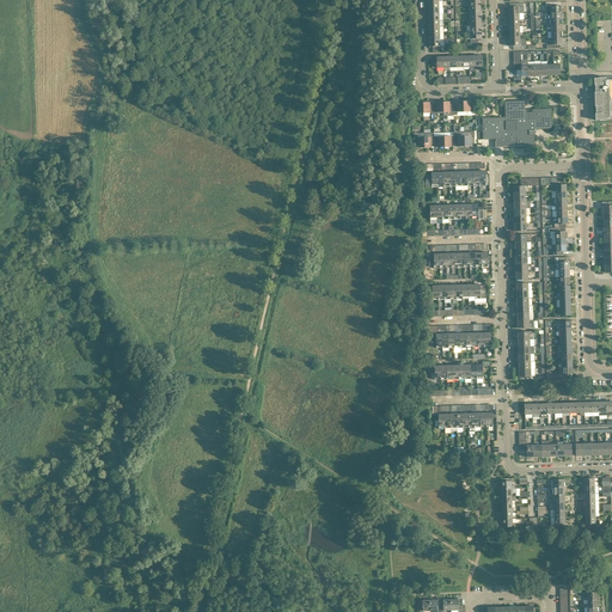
[(546,6),(546,13),(562,12),(561,6),(560,6),(560,2),(545,2),(546,6)]
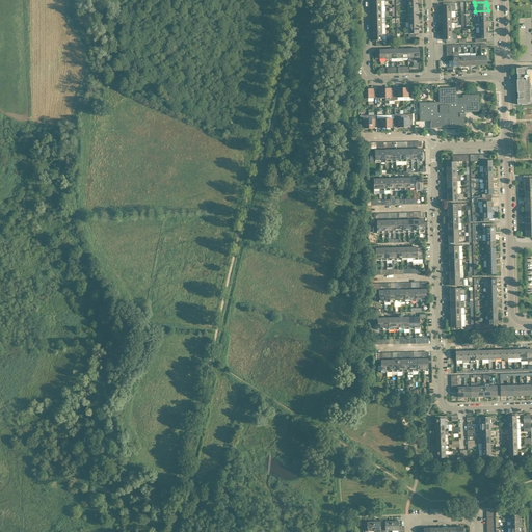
[(443,6),(442,6),(443,12),(451,11),(455,11),(455,3),(443,3),(443,6)]
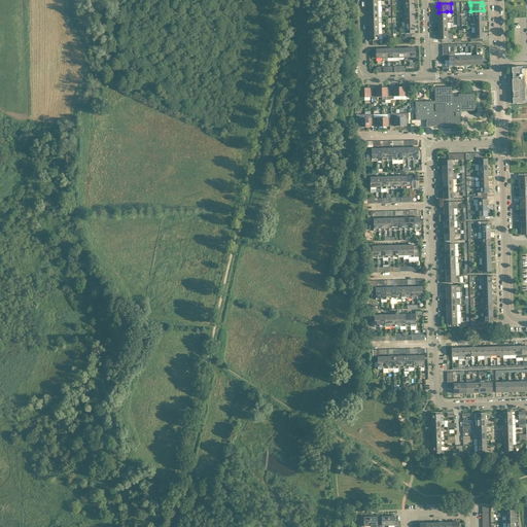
[(415,34),(415,28),(406,28),(406,34),(406,38),(412,38),(412,34),(415,34)]
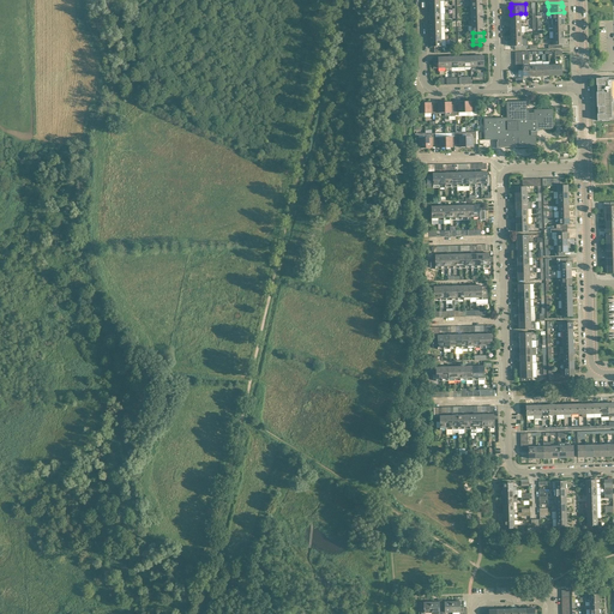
[(564,44),(564,38),(553,38),(554,46),(549,46),(549,49),(563,49),(563,46),(564,44)]
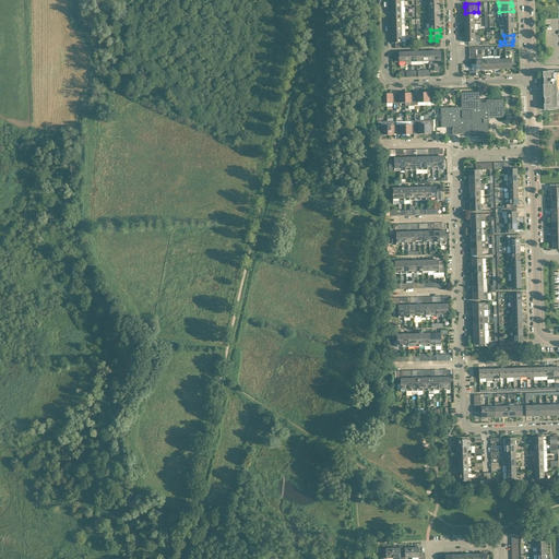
[(477,42),(477,36),(465,36),(465,43),(468,43),(470,46),(479,46),(479,42),(477,42)]
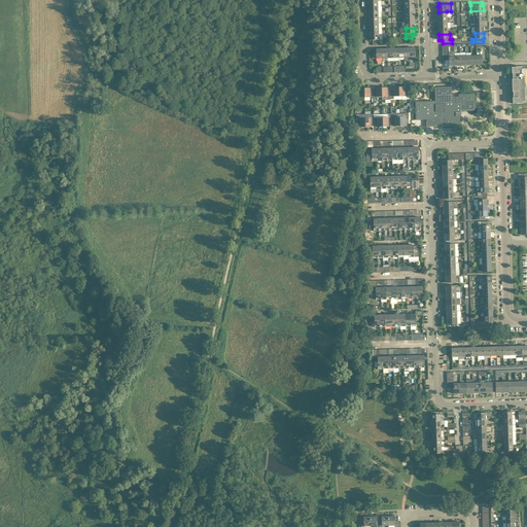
[(382,61),(382,49),(376,49),(376,53),(372,53),(372,59),(376,59),(376,61),(381,61),(382,61)]
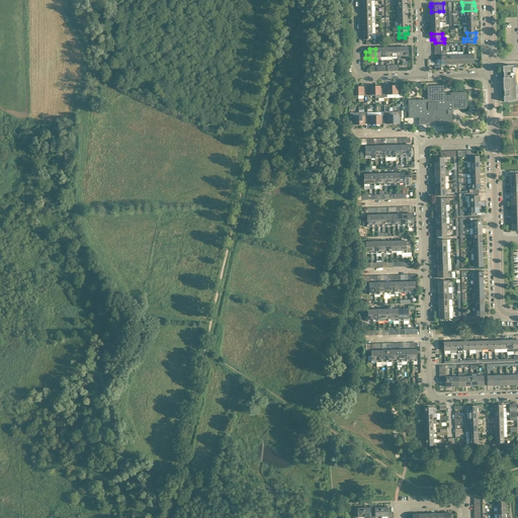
[(514,102),(514,100),(516,100),(515,68),(513,68),(513,66),(506,66),(503,66),(503,72),(504,72),(504,78),(503,78),(504,90),(505,96),(504,96),(504,102),(508,102),(514,102)]
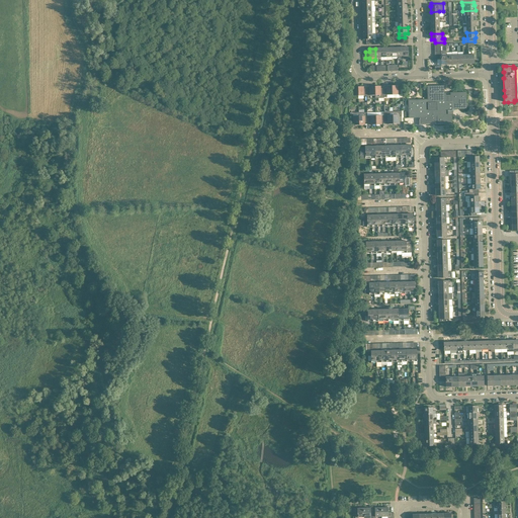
[(375,95),(375,86),(369,86),(369,89),(366,89),(367,96),(370,96),(375,95)]
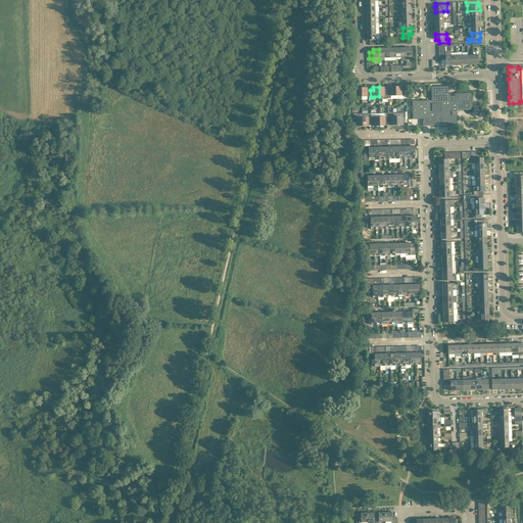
[(384,87),(379,87),(379,96),(379,99),(382,99),(387,99),(387,96),(387,89),(384,89),(384,87)]
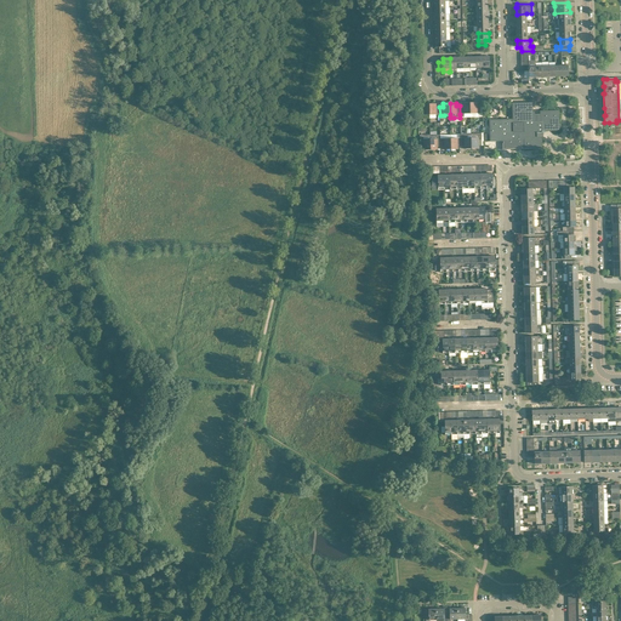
[(471,114),(471,103),(463,103),(463,106),(460,106),(460,114),(465,114),(471,114)]
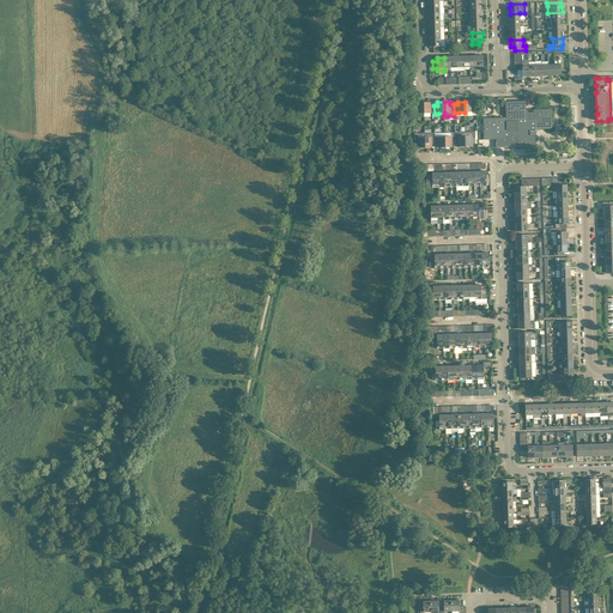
[(474,113),(474,104),(471,104),(471,102),(465,102),(465,113),(465,116),(468,116),(468,113),(474,113)]
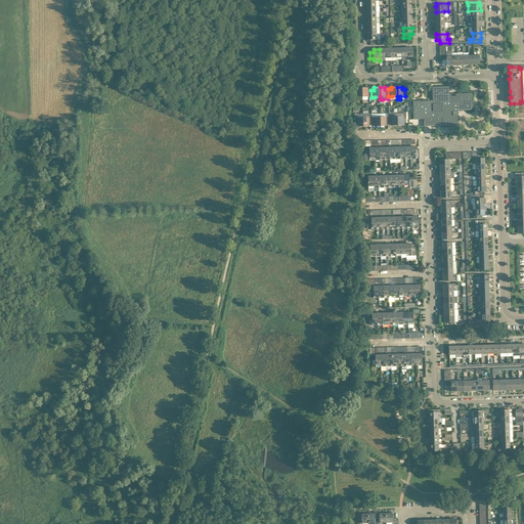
[(413,120),(425,119),(425,127),(457,126),(457,116),(459,116),(459,113),(461,113),(460,111),(472,111),(472,94),(455,94),(455,96),(450,96),(450,94),(449,94),(449,87),(442,87),(432,87),(433,100),(412,101),(413,120)]
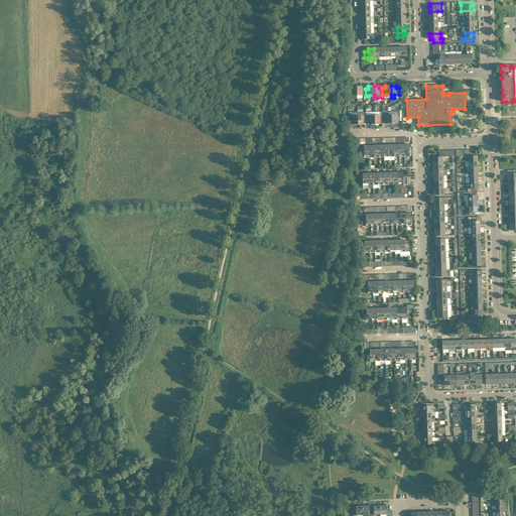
[(351,89),(348,89),(349,96),(354,96),(357,96),(357,87),(351,87),(351,89)]
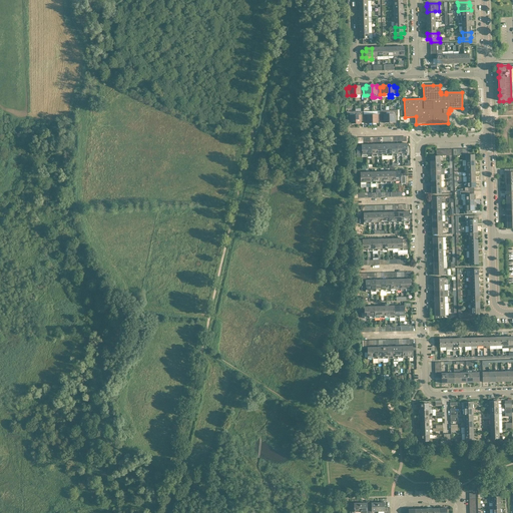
[(364,95),(363,88),(361,88),(360,86),(355,86),(355,95),(360,95),(364,95)]
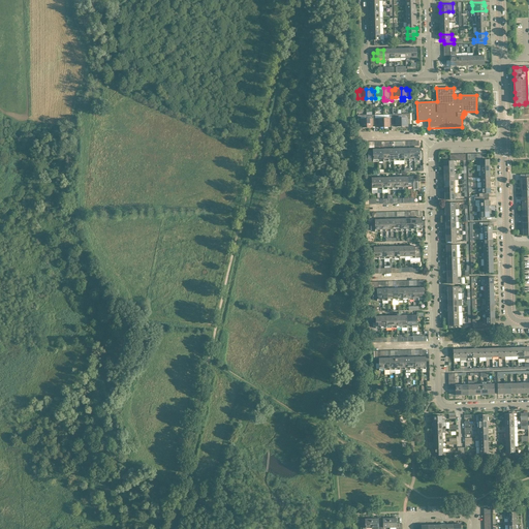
[(402,127),(401,114),(398,114),(393,114),(393,115),(393,118),(393,125),(396,125),(396,127),(402,127)]
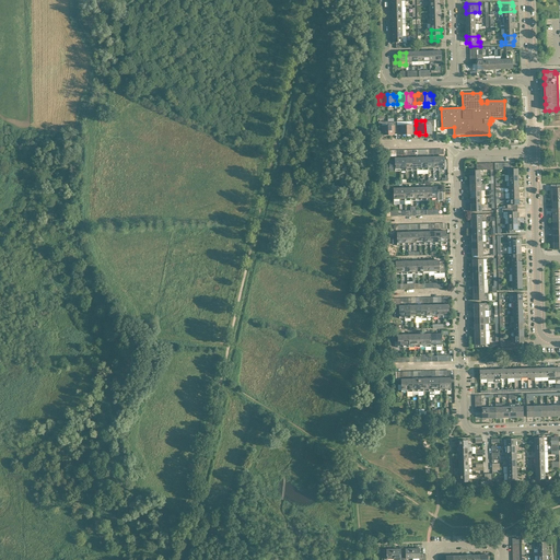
[(434,120),(424,120),(426,135),(431,135),(431,131),(434,131),(434,120)]
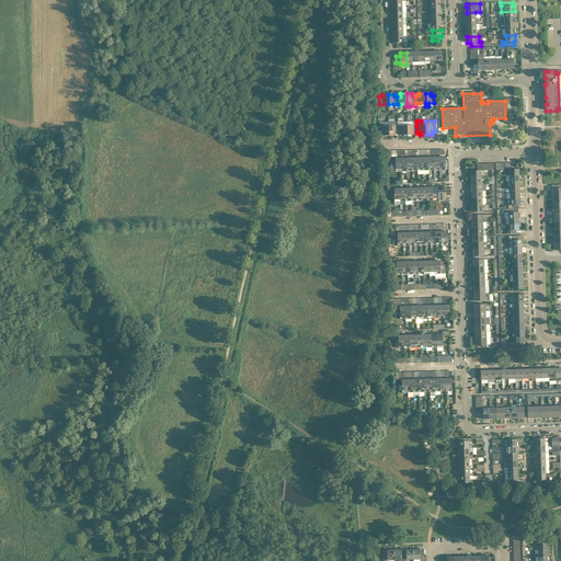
[(389,136),(389,122),(379,123),(379,134),(382,134),(382,136),(389,136)]
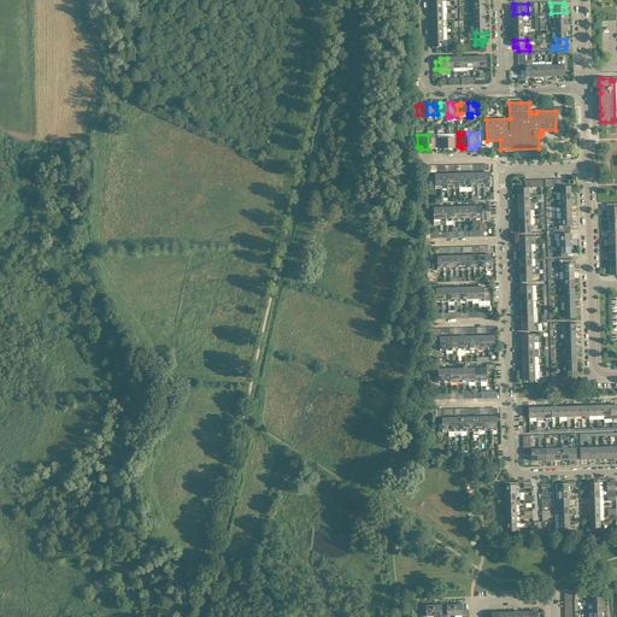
[(438,134),(428,134),(428,150),(435,150),(434,146),(438,146),(438,137),(438,135),(438,134)]
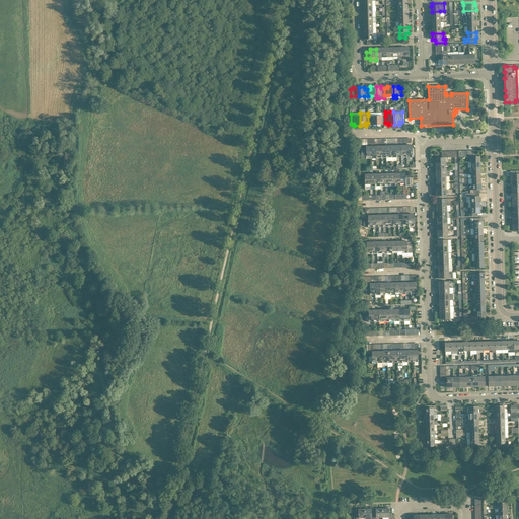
[(377,116),(368,116),(368,123),(371,123),(371,125),(377,125),(377,116)]
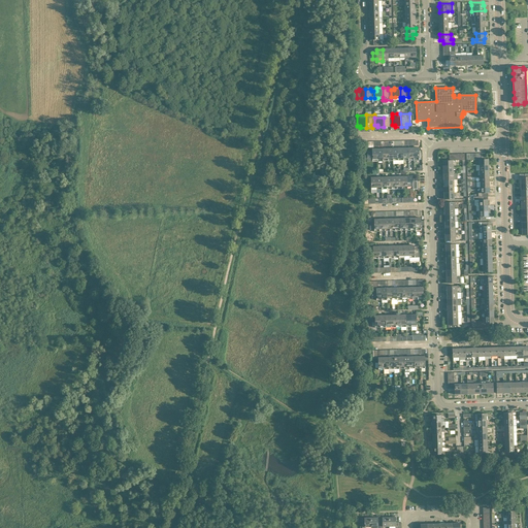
[(392,125),(392,118),(384,118),(384,127),(389,127),(389,125),(392,125)]
